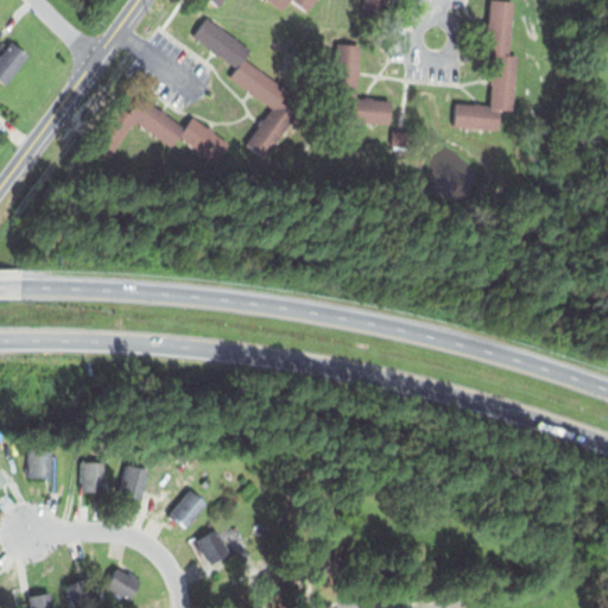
[(210,0),(220,6),(223,0),(271,0),(280,6),(285,0),(293,0),(308,10),(314,0),(210,0)]
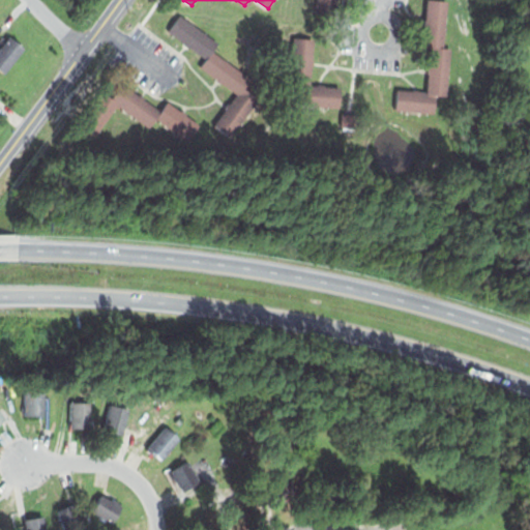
[(337,0),(337,10),(314,9),(314,0),(337,0)]
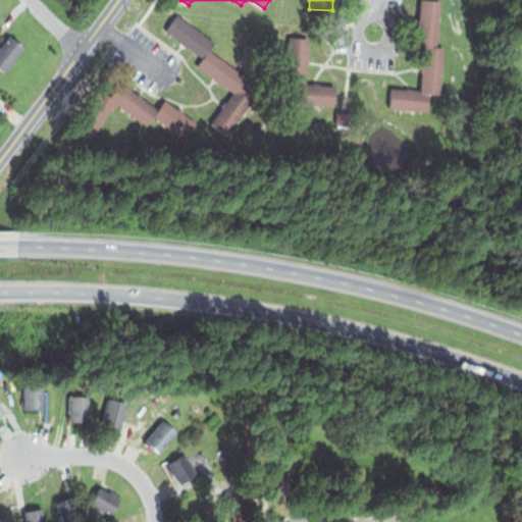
[(390,88),(388,107),(427,111),(429,93),(438,93),(442,47),(436,47),(440,0),(419,0),(416,46),(424,47),(420,91),(390,88)]
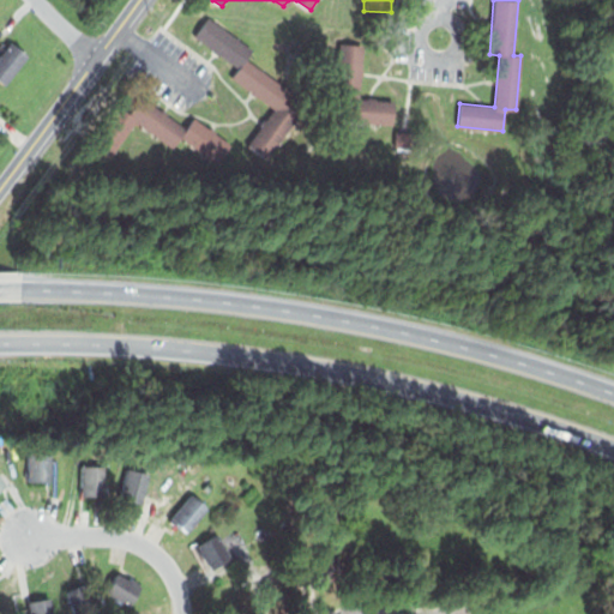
[(246,145),(265,157),(305,107),(294,97),(298,90),(251,59),(256,49),(210,17),(193,36),(239,67),(230,78),(276,107),(246,145)]
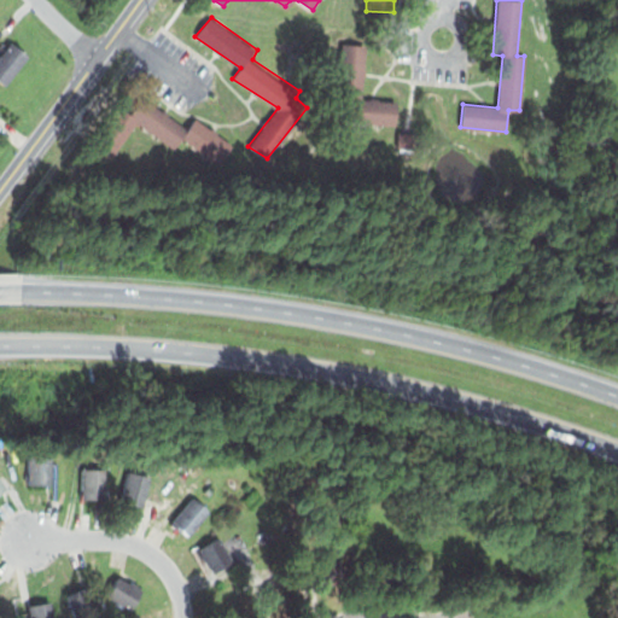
[(0,54),(0,82),(4,86),(29,56),(11,41),(0,54)]
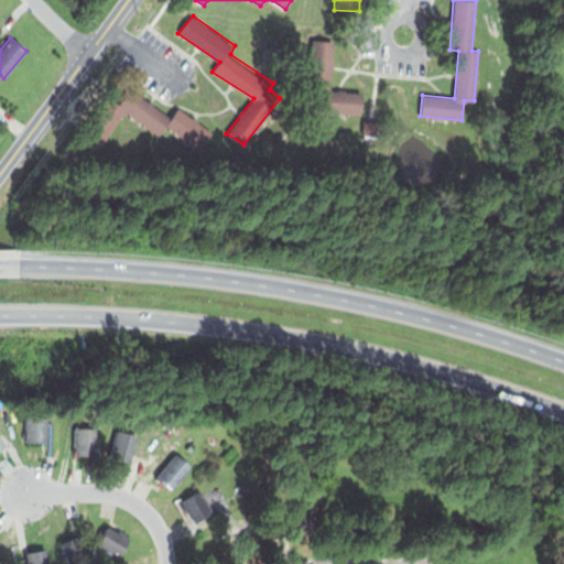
[(315,41),(331,42),(328,89),(362,91),(360,115),(317,112),(318,98),(311,98),(315,41)]
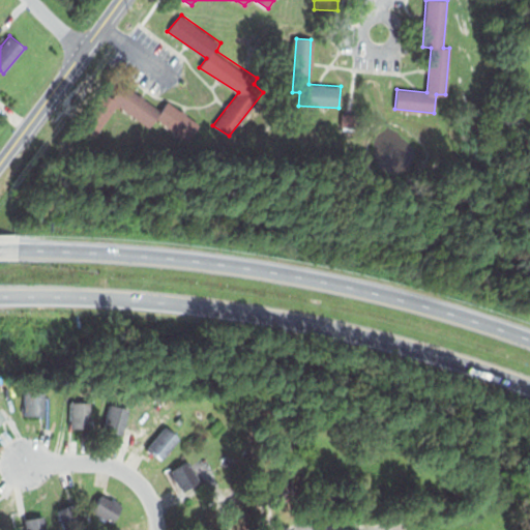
[(81,124),(94,134),(116,104),(149,127),(155,118),(184,139),(197,122),(165,98),(159,107),(125,82),(114,97),(105,91),(81,124)]
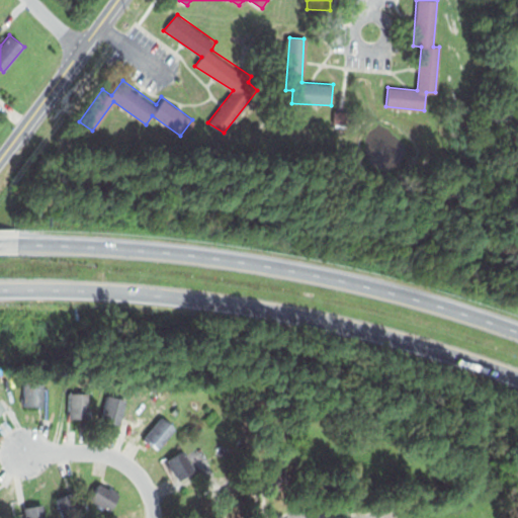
[(22,379),(42,379),(42,406),(23,407),(22,379)]
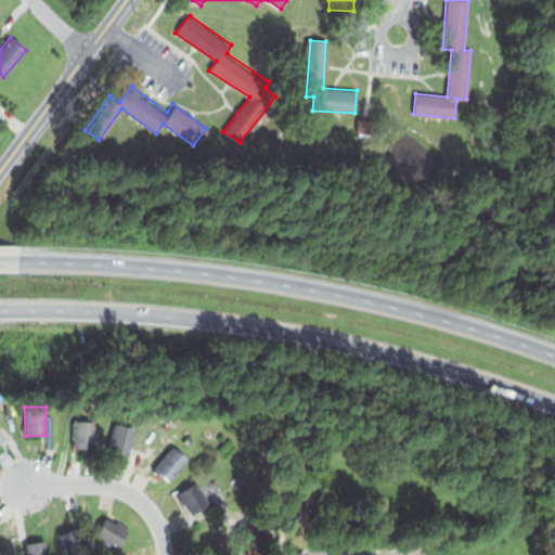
[(74,421),(93,421),(93,448),(73,448),(74,421)]
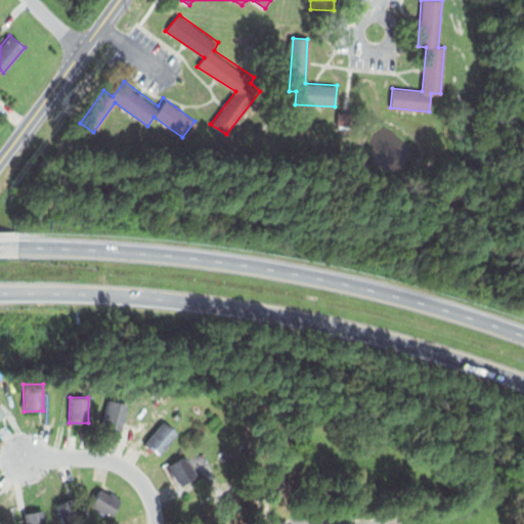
[(108,400),(130,407),(123,431),(100,424),(108,400)]
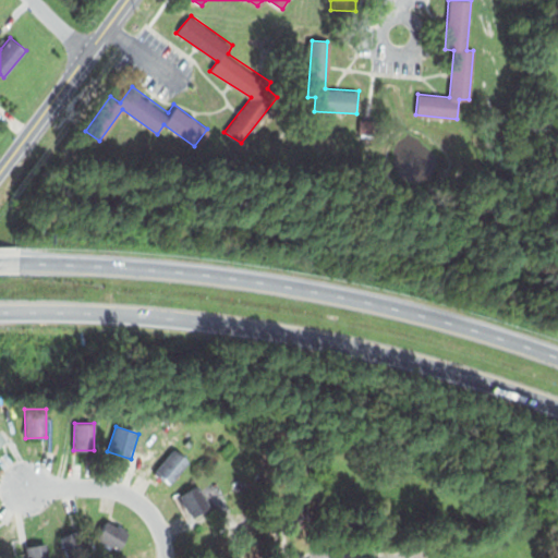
[(190,437),(194,441),(189,448),(183,445),(190,437)]
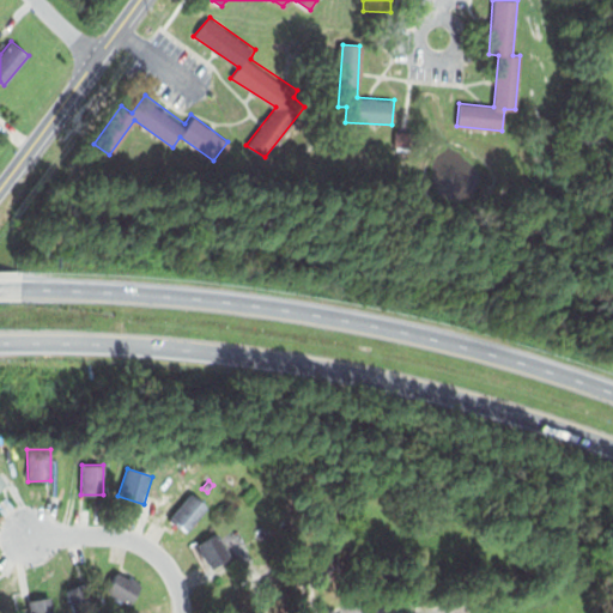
[(168,519),(192,491),(207,507),(184,533),(168,519)]
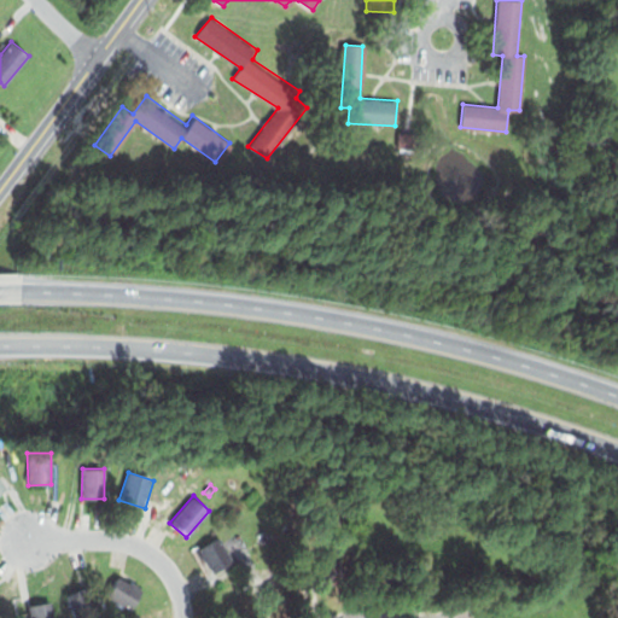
[(197,547),(220,536),(232,563),(209,572),(197,547)]
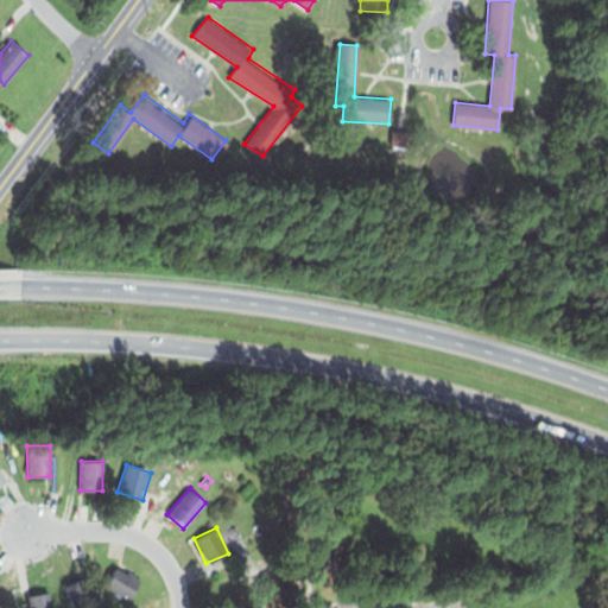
[(114,567),(105,586),(131,597),(139,578),(114,567)]
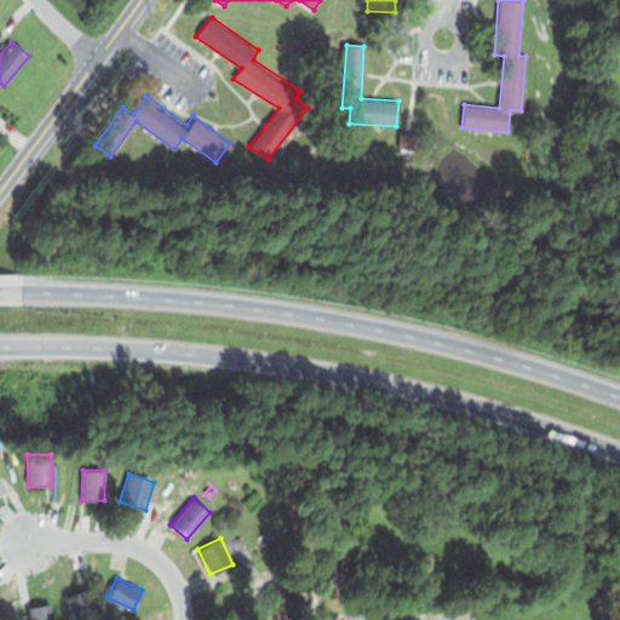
[(74,619),(65,597),(90,586),(103,619),(99,619),(74,619)]
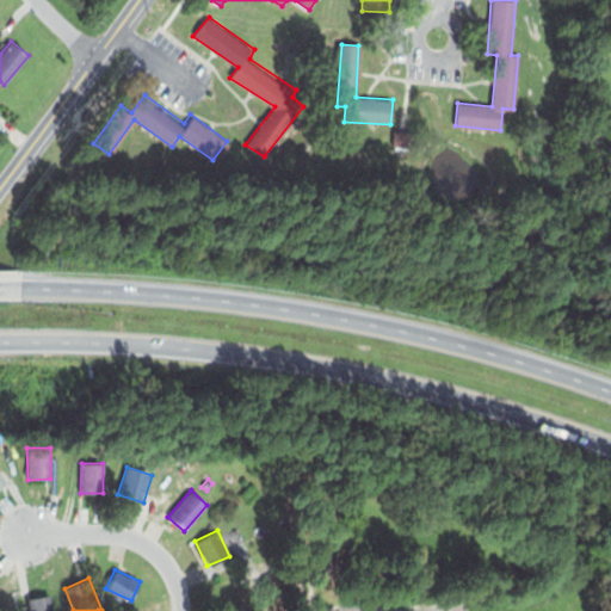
[(28,610),(25,599),(49,594),(51,610),(28,610)]
